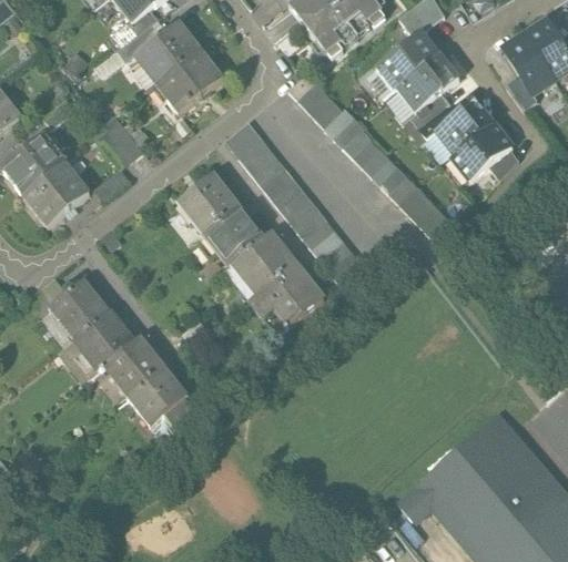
[(114,0),(131,21),(132,22),(148,9),(159,0),(114,0)]
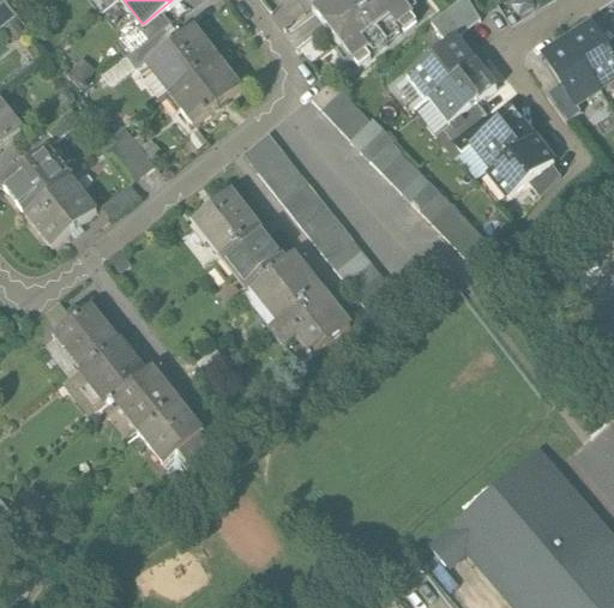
[(321,0),(314,6),(312,8),(354,62),(355,61),(360,66),(371,58),(366,52),(399,25),(404,31),(415,23),(410,17),(414,14),(401,0),(321,0)]
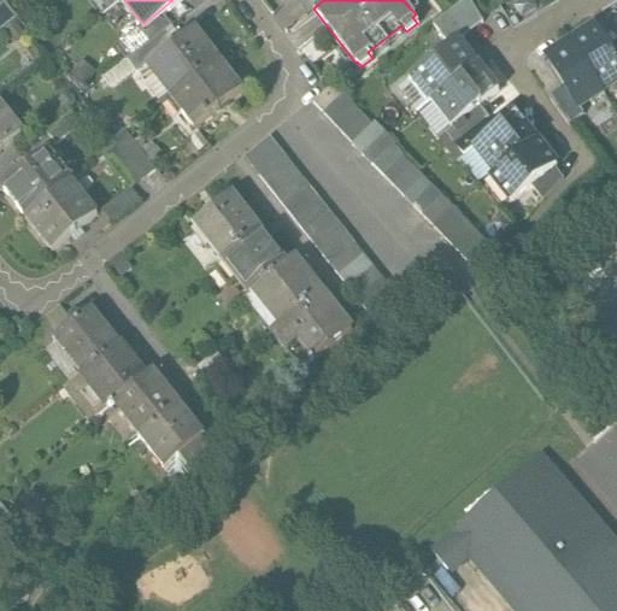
[(401,25),(368,52),(372,58),(362,66),(357,62),(356,63),(363,72),(450,5),(445,0),(403,0),(416,15),(412,17),(417,23),(406,31),(401,25)]
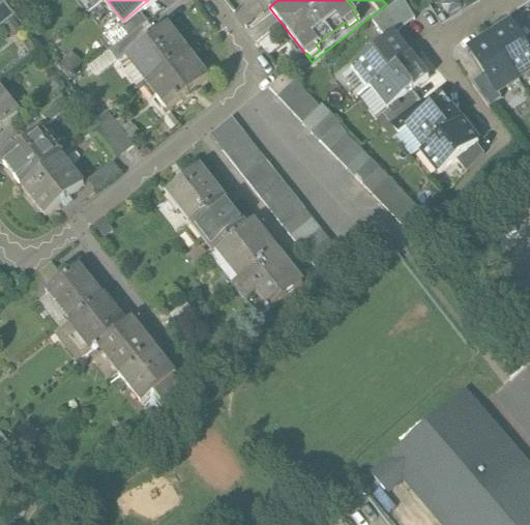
[(388,4),(372,17),(386,36),(394,30),(394,31),(415,16),(405,0),(394,0),(388,4)]
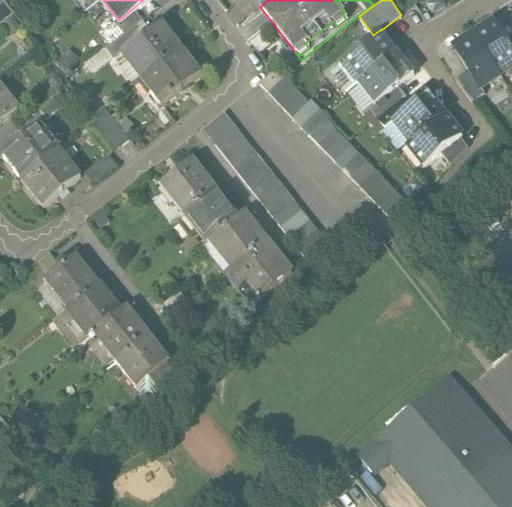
[(133,8),(119,20),(118,19),(115,22),(123,32),(135,23),(141,18),(133,8)]
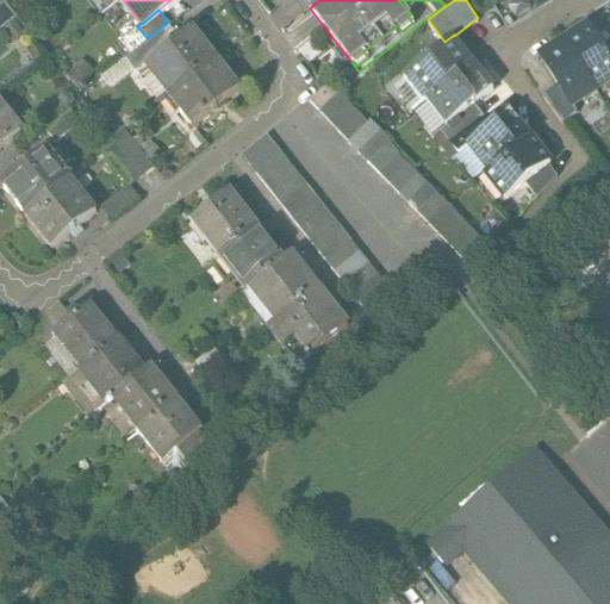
[(192,24),(170,41),(169,39),(143,60),(144,62),(166,89),(213,53),(215,53),(192,24)]
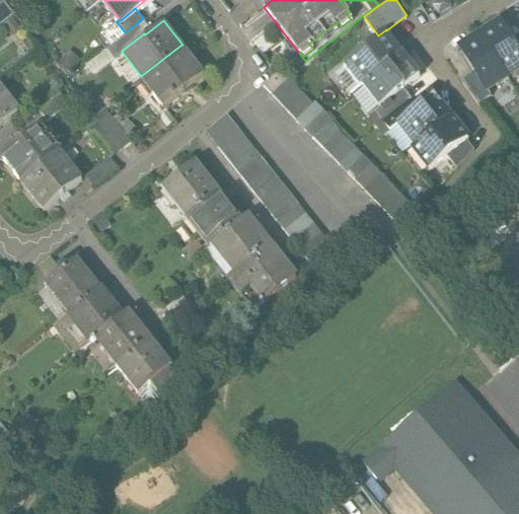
[(518,49),(514,41),(501,20),(480,33),(506,74),(518,66),(518,49)]
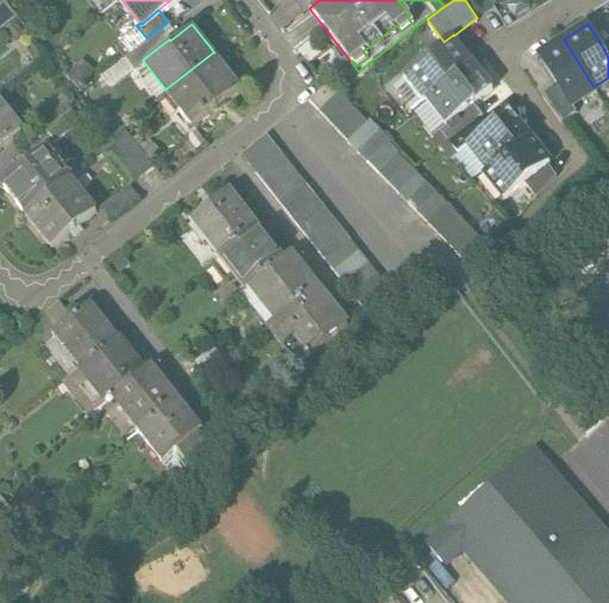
[(146,38),(126,55),(136,68),(144,62),(143,60),(169,39),(161,27),(146,38)]
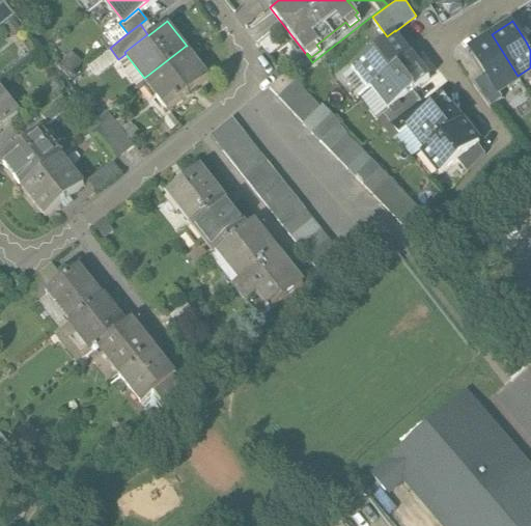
[(387,36),(352,64),(368,86),(371,85),(412,53),(395,31),(395,30),(387,36)]
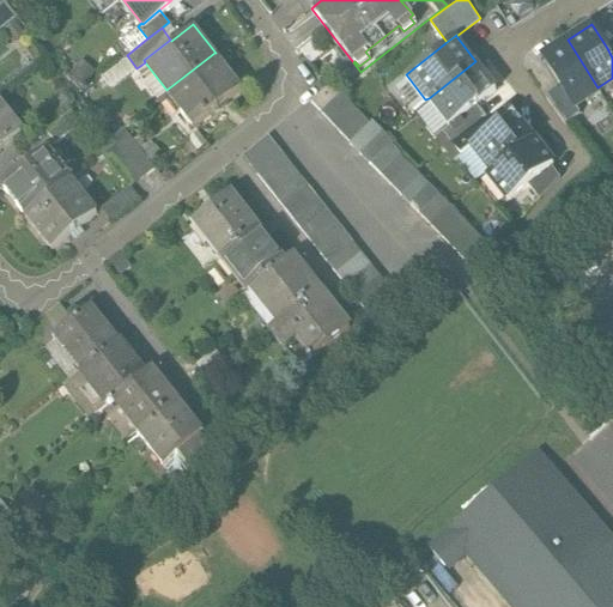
[(598,87),(568,40),(542,55),(562,84),(575,105),(576,105),(599,90),(598,87)]
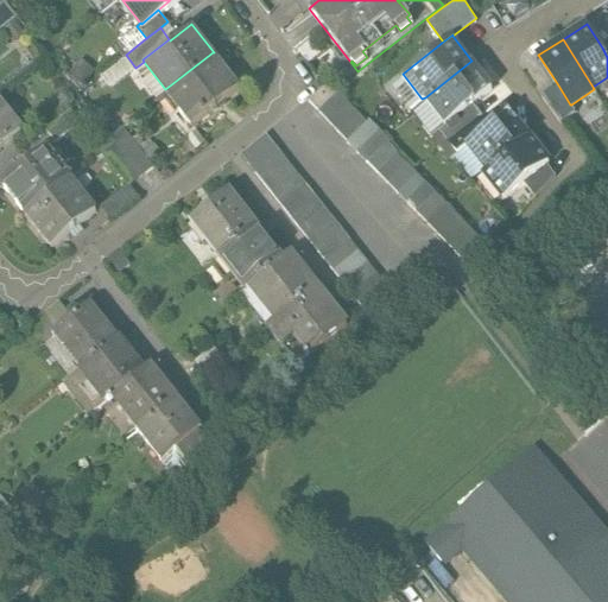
[(213,52),(165,89),(190,121),(238,84),(213,52)]
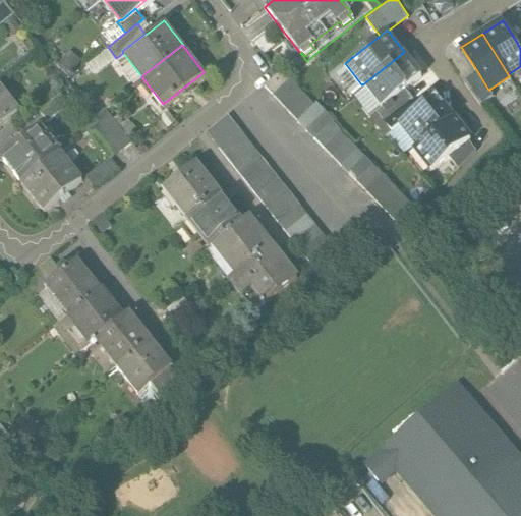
[(404,52),(364,83),(381,105),(405,87),(421,74),(404,52)]
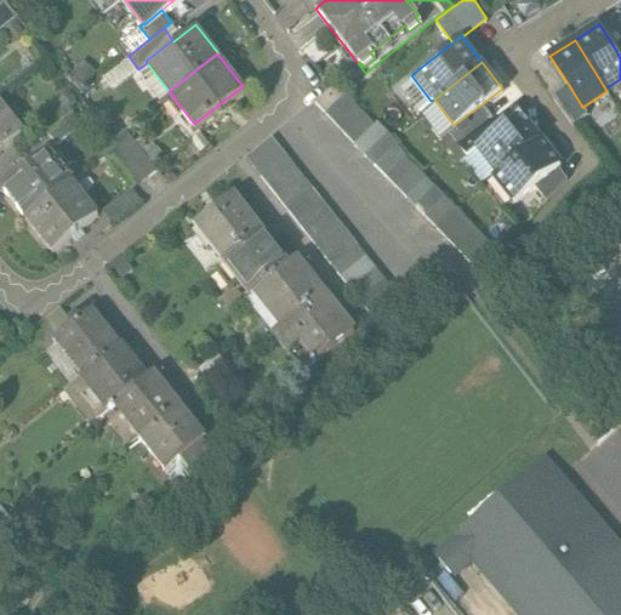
[(314,98),(324,109),(343,91),(346,89),(335,79),(314,98)]
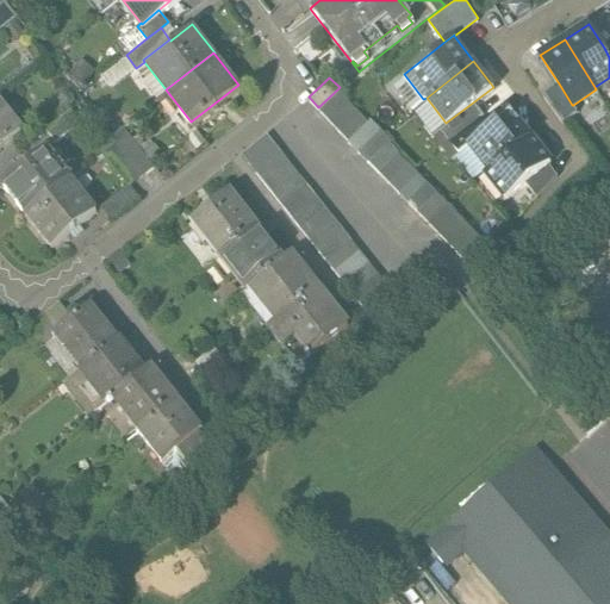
[(559,83),(543,94),(561,120),(577,111),(573,105),(572,105),(559,83)]
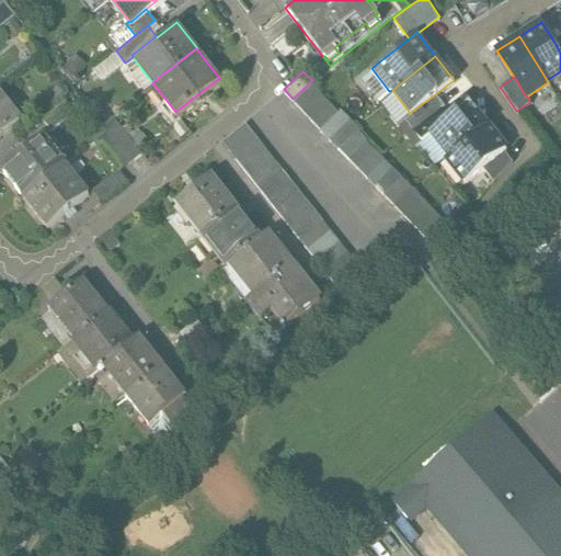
[(293,99),(301,109),(320,91),(310,82),(293,99)]
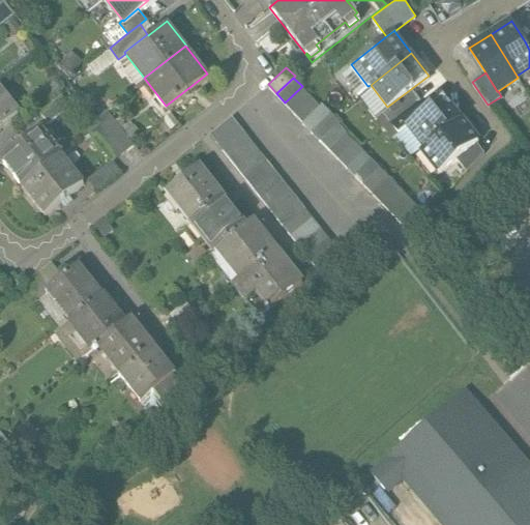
[(302,86),(285,103),(294,111),(311,95),(302,86)]
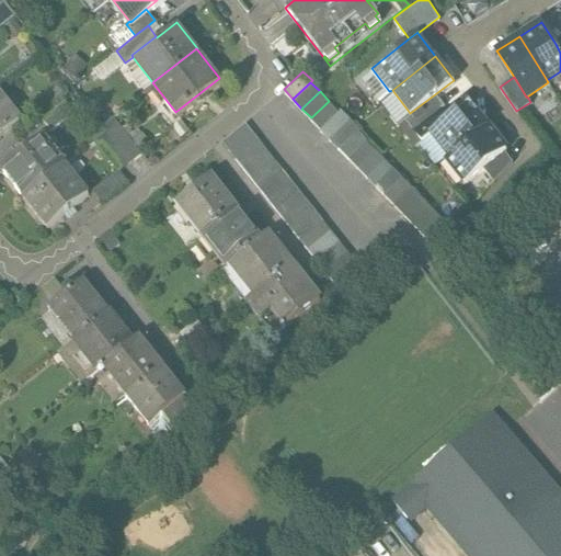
[(436,93),(410,113),(404,117),(412,127),(441,106),(444,103),(436,93)]
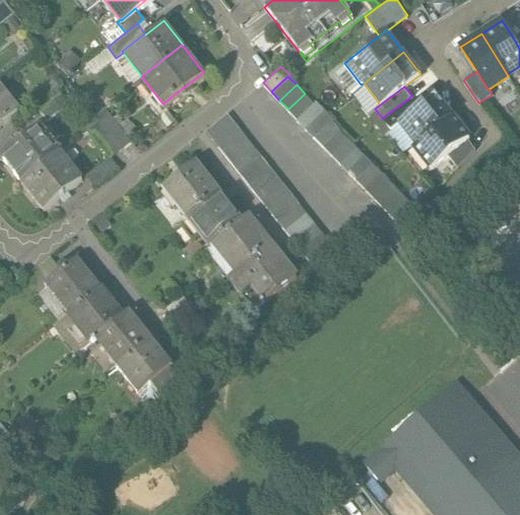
[(0,121),(16,109),(0,87),(0,121)]
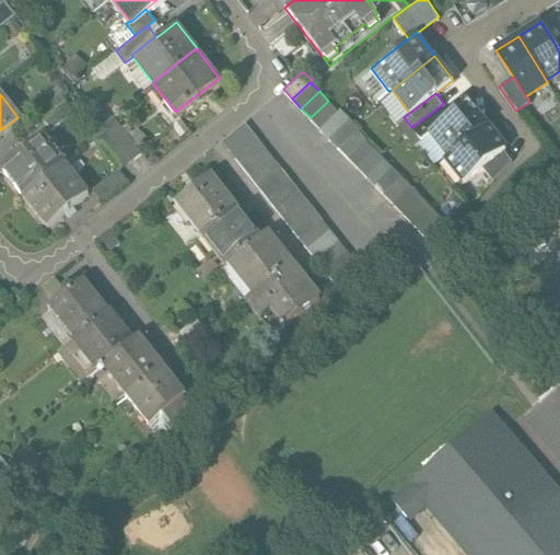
[(63,99),(43,115),(51,126),(72,110),(63,99)]
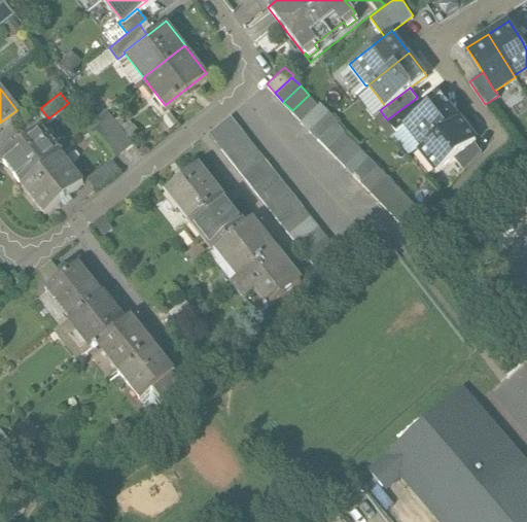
[(309,95),(292,110),(301,119),(317,104),(317,103),(309,95)]
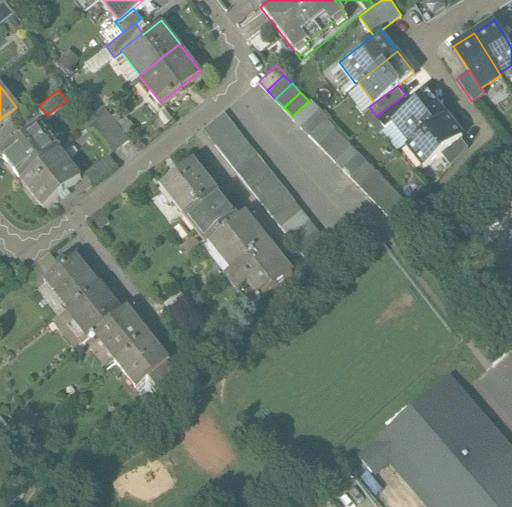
[(409,107),(392,120),(392,121),(408,141),(409,142),(445,114),(428,92),(409,107)]
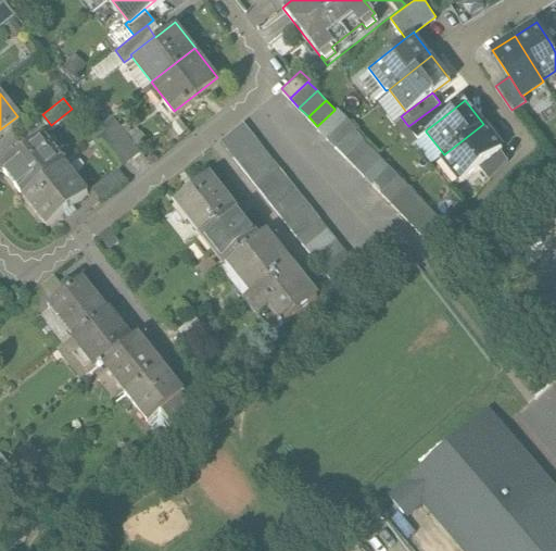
[(437,105),(408,126),(418,138),(426,132),(426,130),(444,116),(437,105)]
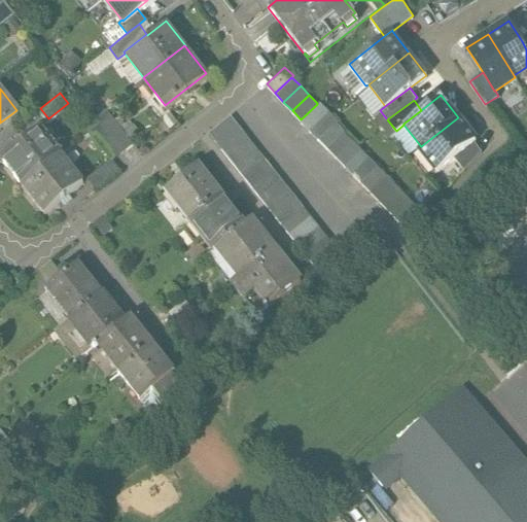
[(317,104),(301,119),(309,129),(328,110),(320,101),(317,104)]
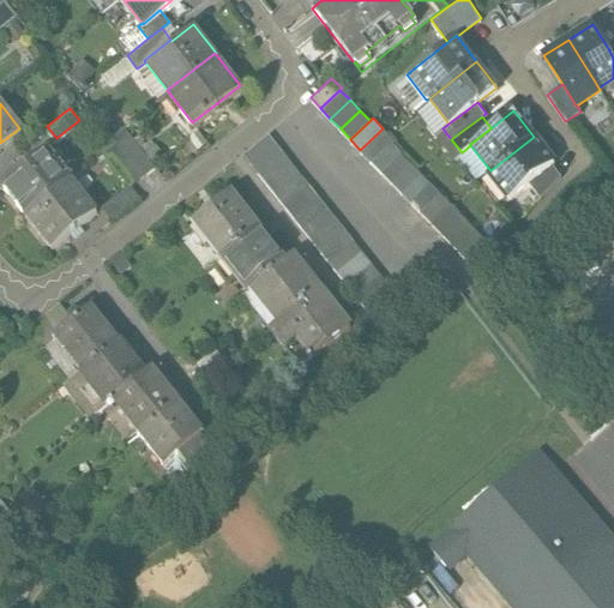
[(152,163),(122,125),(112,133),(116,138),(143,172),(152,163)]
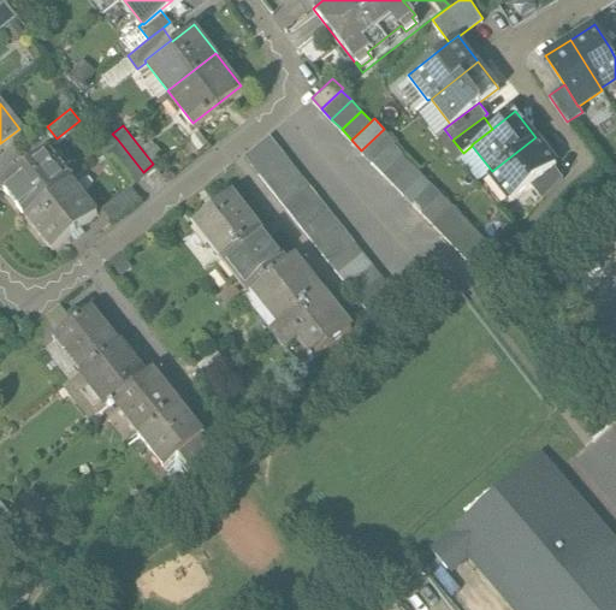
[(384,129),(361,150),(372,160),(392,141),(394,138),(384,129)]
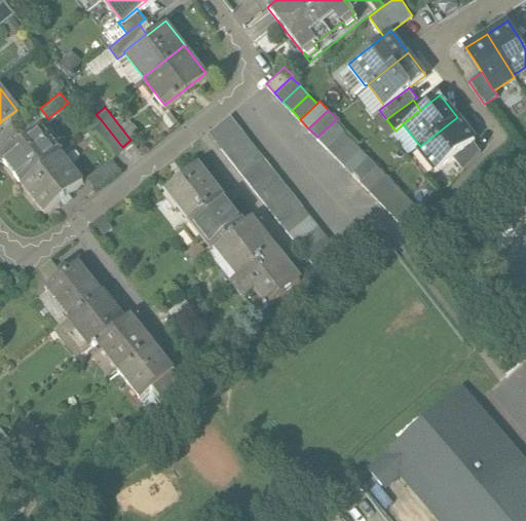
[(240,127),(229,113),(209,129),(220,144),(240,127)]
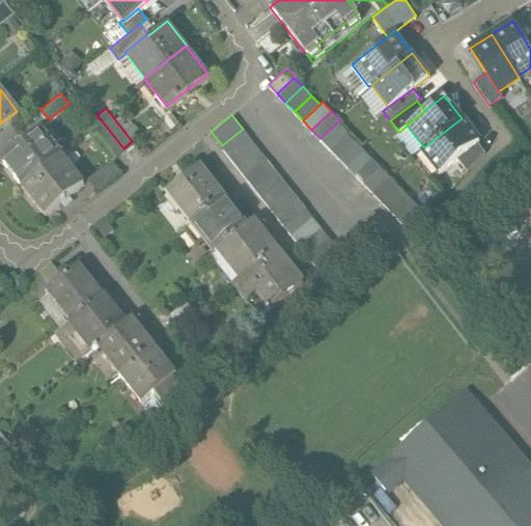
[(462,118),(424,147),(423,146),(422,147),(440,170),(457,157),(477,141),(479,140),(462,118)]
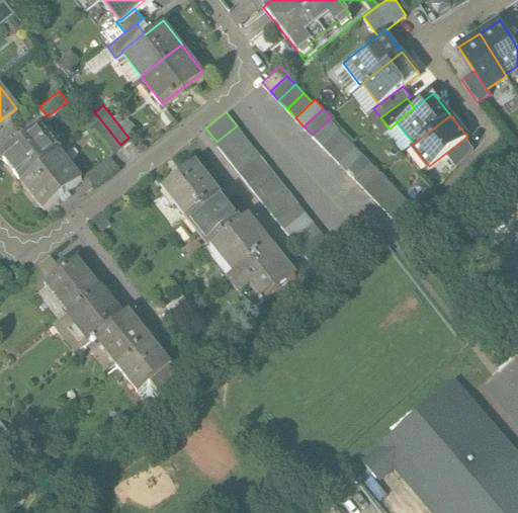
[(120,145),(98,116),(85,126),(107,155),(120,145)]
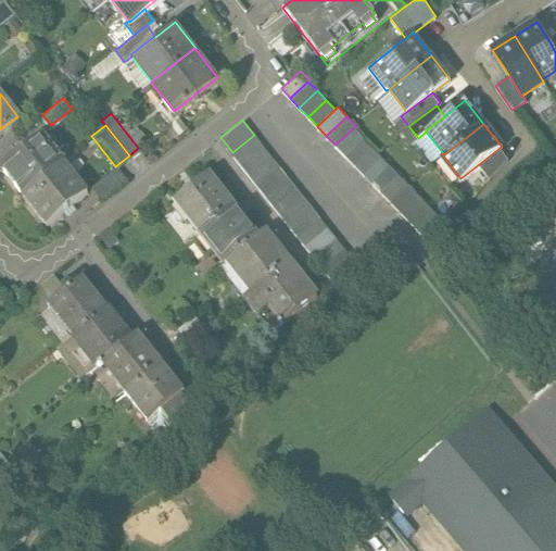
[(354,127),(336,145),(344,154),(363,137),(354,127)]
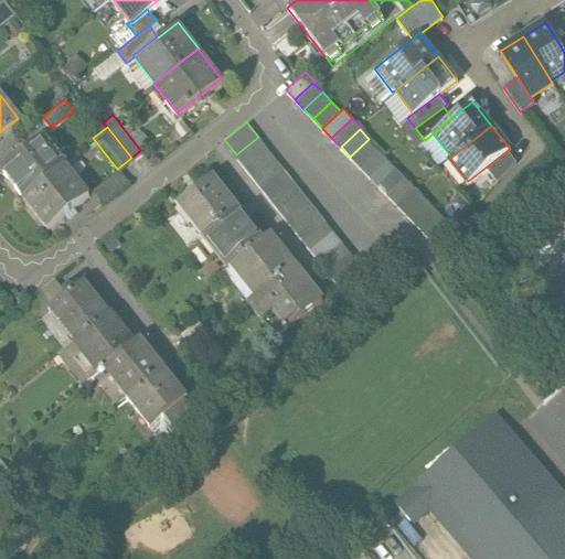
[(44,133),(1,168),(22,194),(63,162),(65,160),(44,133)]
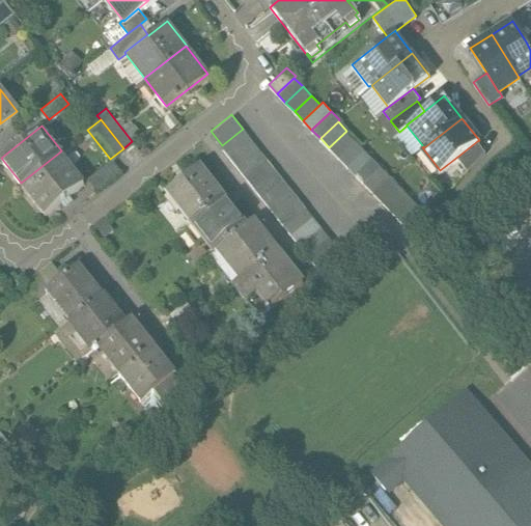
[(243,129),(222,145),(229,156),(251,138),(243,129)]
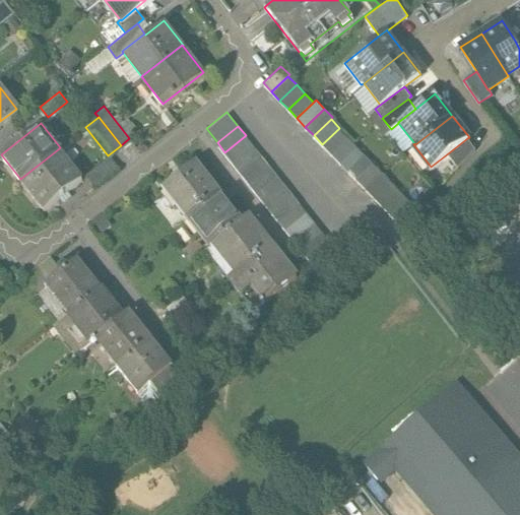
[(339,128),(322,144),(330,152),(347,136),(339,128)]
